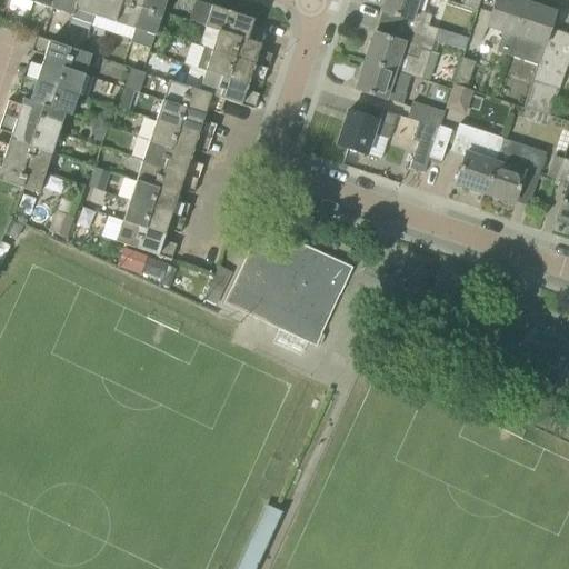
[(33,0),(33,3),(53,10),(56,0),(33,0)]
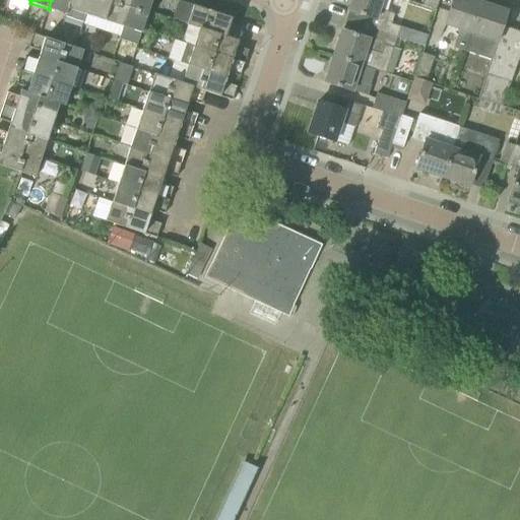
[(51,0),(49,9),(66,14),(70,0),(51,0)]
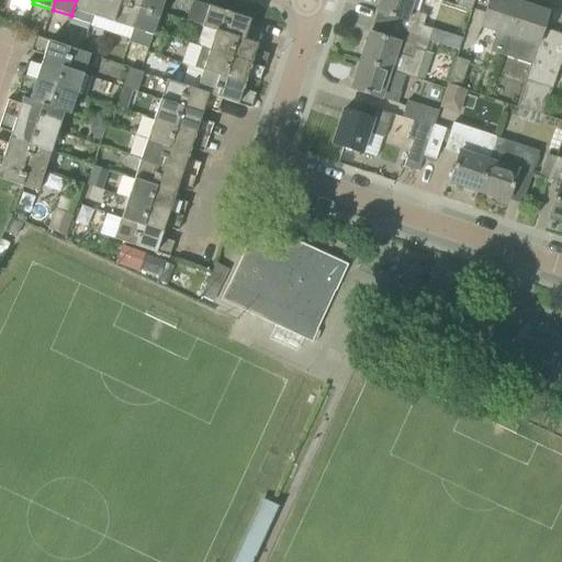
[(91,24),(93,17),(99,0),(76,0),(71,15),(70,18),(91,24)]
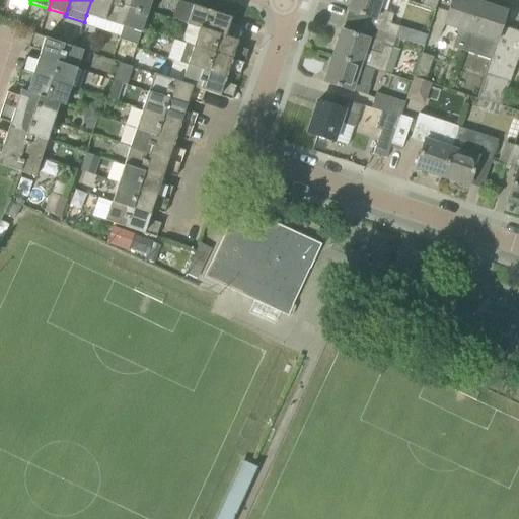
[(91,0),(86,15),(104,21),(112,0),(91,0)]
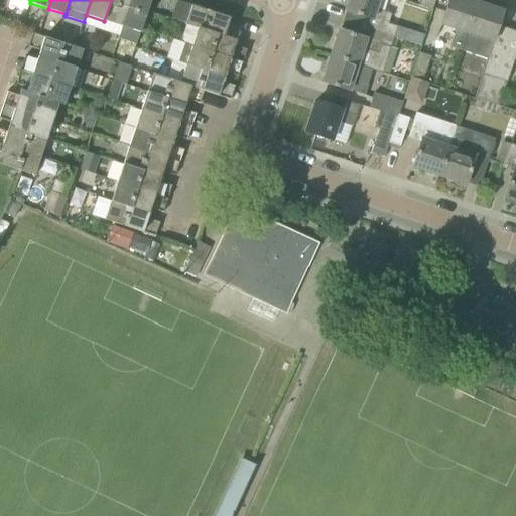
[(111,0),(104,21),(123,27),(131,0),(111,0)]
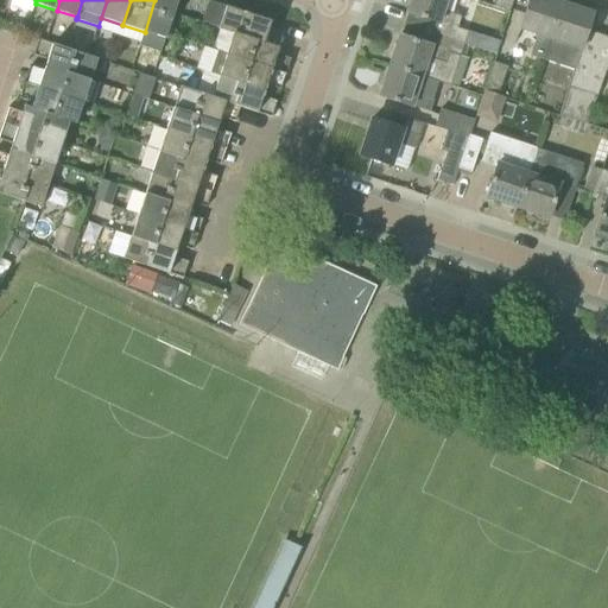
[(154,0),(145,32),(166,39),(178,0),(154,0)]
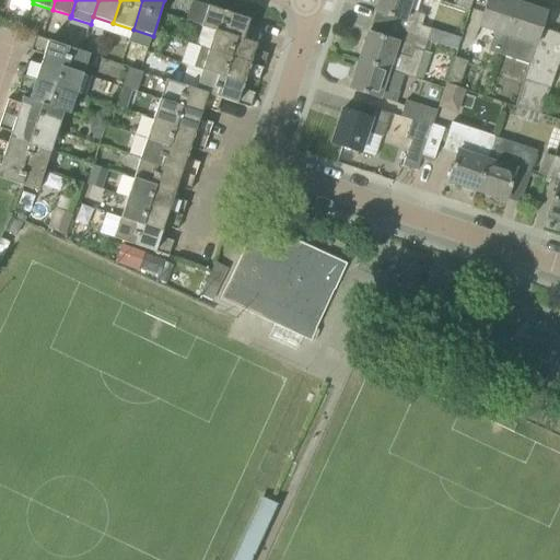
[(408,10),(410,0),(378,0),(375,12),(404,22),(400,32),(427,41),(431,30),(420,26),(423,15),(408,10)]
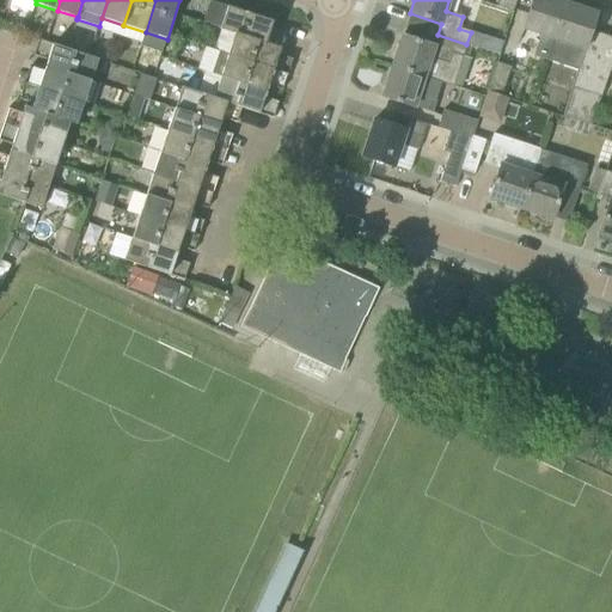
[(499,0),(496,8),(512,13),(516,0),(499,0)]
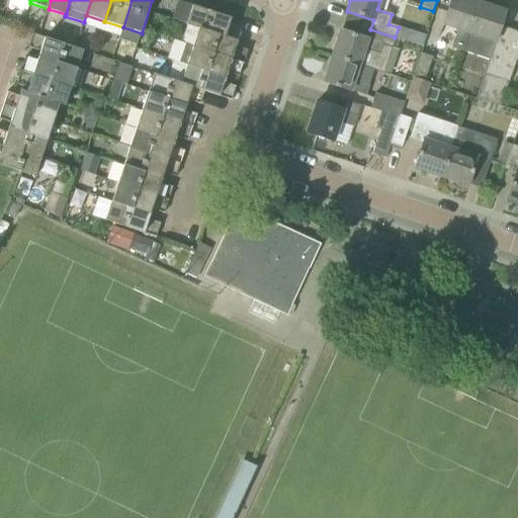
[(451,48),(463,52),(469,33),(479,3),(475,2),(476,0),(473,0),(450,0),(443,24),(457,29),(451,48)]
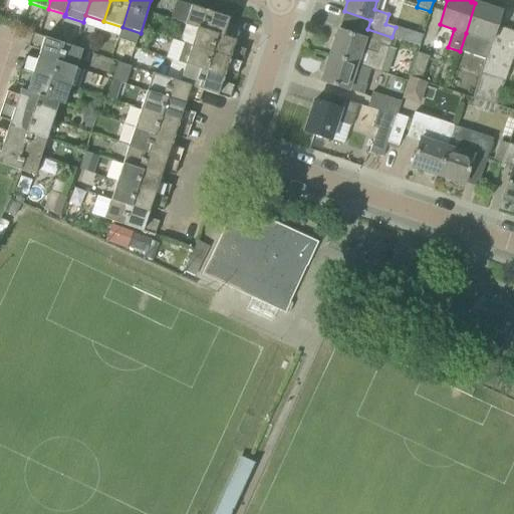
[(475,3),(466,33),(460,51),(485,60),(472,99),(484,103),(508,30),(497,26),(501,12),(487,7),(487,6),(480,3),(480,5),(475,3)]
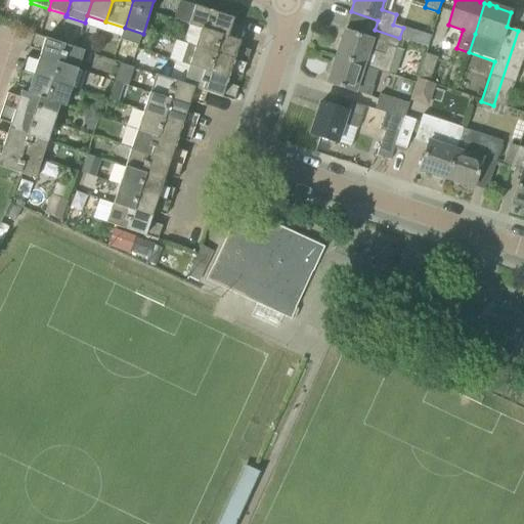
[(202,29),(227,38),(234,19),(195,6),(189,25),(202,29)]
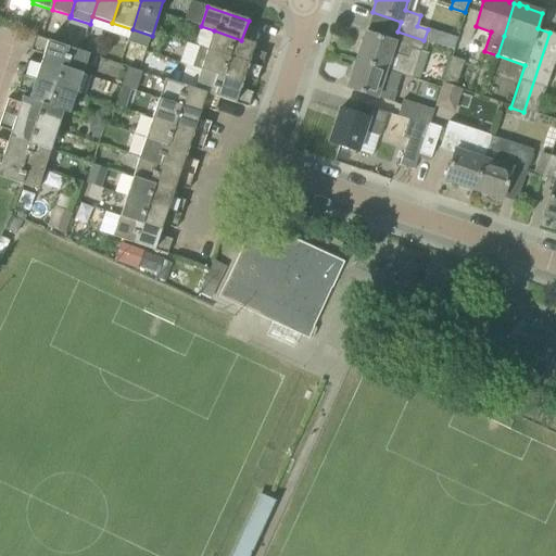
[(255,45),(241,40),(214,30),(207,51),(248,64),(255,45)]
